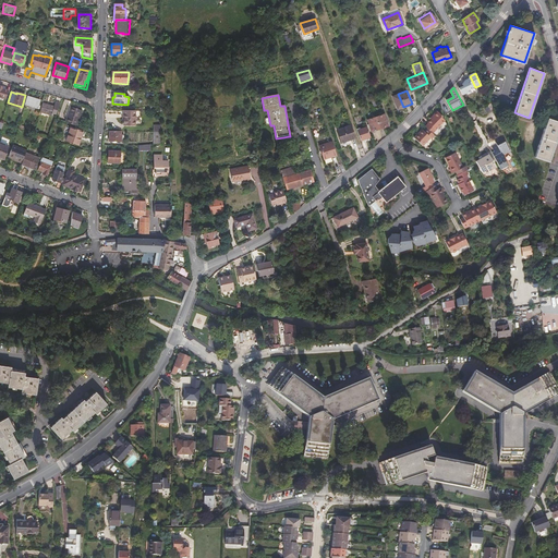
[(40,100),(27,96),(25,105),(38,109),(40,100)]
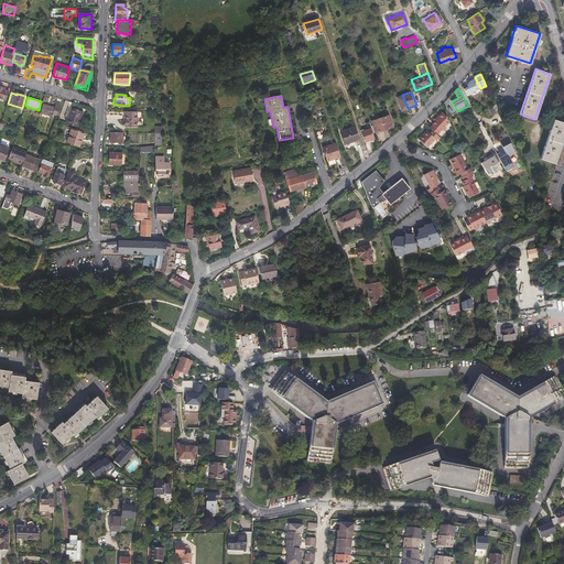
[(456,112),(449,98),(444,104),(451,116),(456,112)]
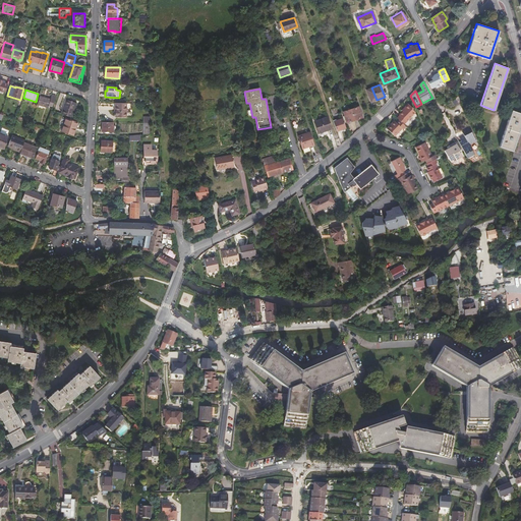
[(40,96),(38,104),(48,108),(49,107),(52,108),(56,97),(52,95),(51,100),(40,96)]
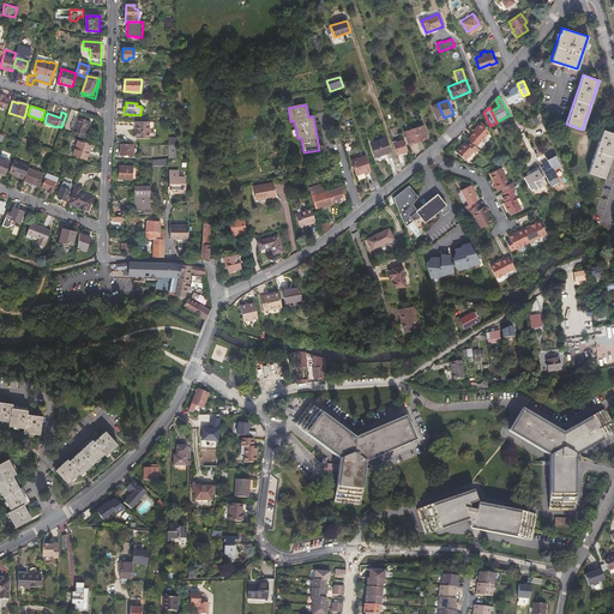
[(72,134),(85,138),(91,121),(78,116),(72,134)]
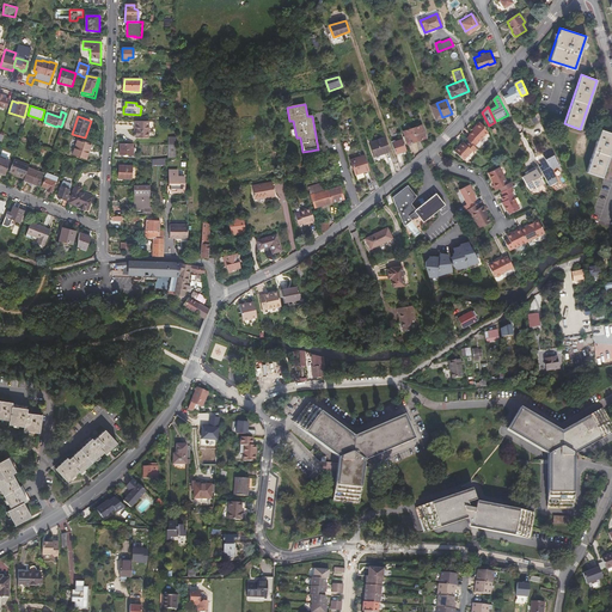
[(148,132),(148,121),(136,121),(136,136),(153,138),(153,133),(148,132)]
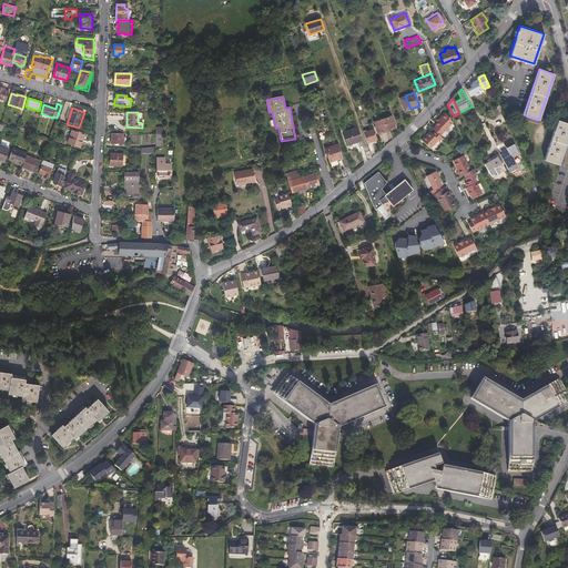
[(436,125),(433,129),(435,130),(439,135),(453,122),(449,119),(450,118),(445,112),(440,118),(442,118),(439,121),(435,124),(436,125)]
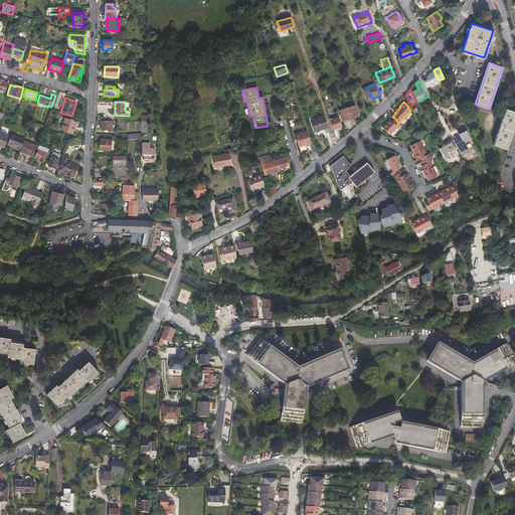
[(355,106),(348,108),(352,119),(359,116),(355,106)]
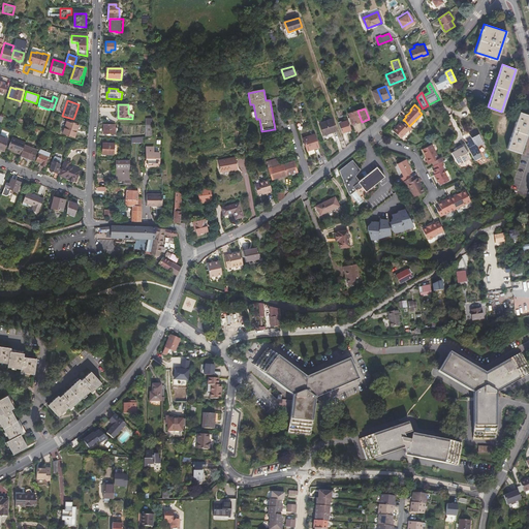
[(362,122),(358,111),(350,114),(353,124),(362,122)]
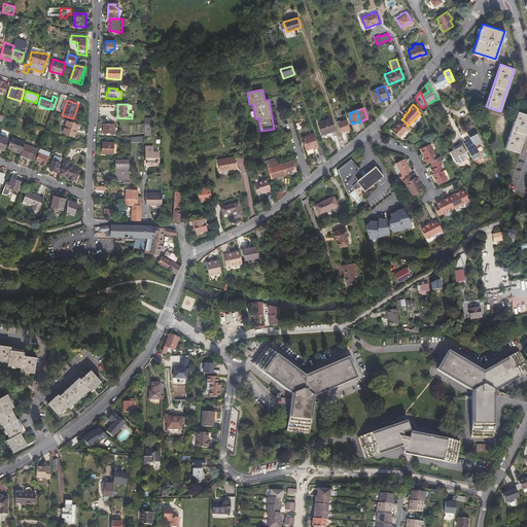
[(526,126),(526,114),(517,111),(504,147),(518,152),(526,126)]
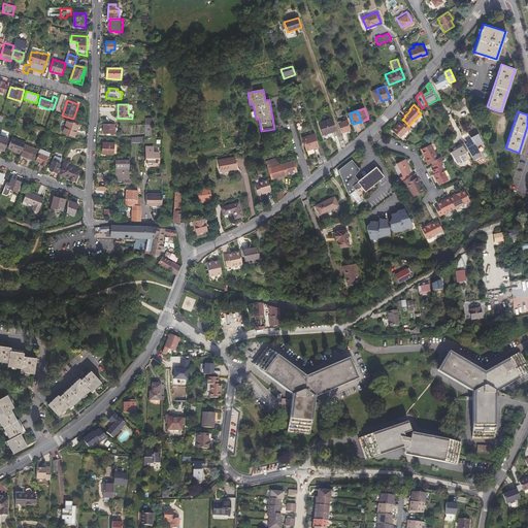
[(324,136),(336,132),(332,120),(320,124),(324,136)]
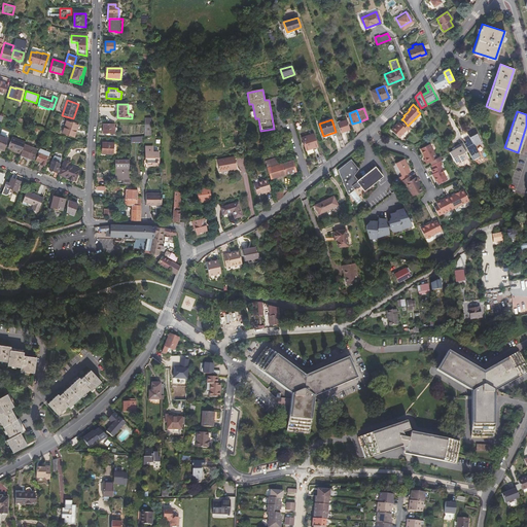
[(341,133),(351,130),(347,119),(338,123),(341,133)]
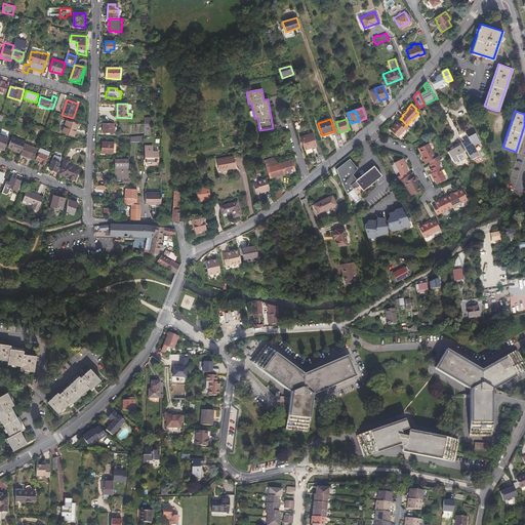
[(406,130),(408,127),(406,125),(402,120),(399,123),(398,122),(394,126),(393,125),(390,129),(397,136),(405,129),(406,130)]
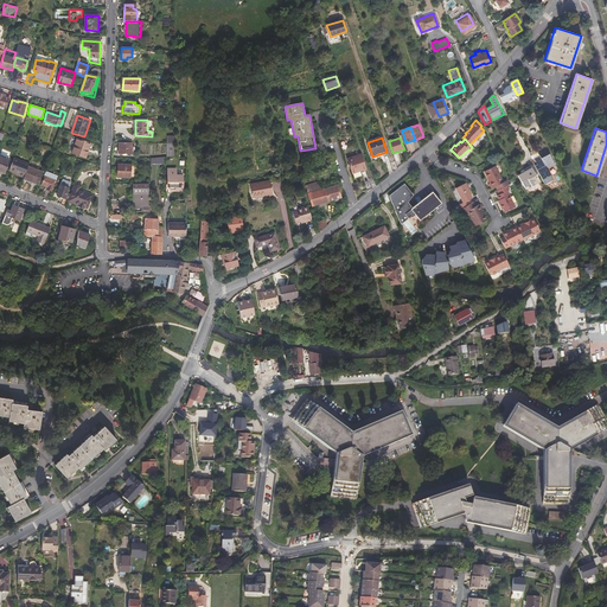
[(87,159),(93,145),(80,140),(74,154),(87,159)]
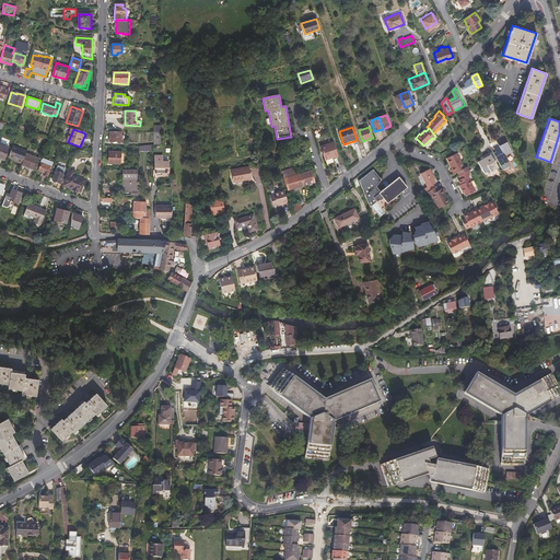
[(123,142),(124,131),(111,131),(111,141),(123,142)]
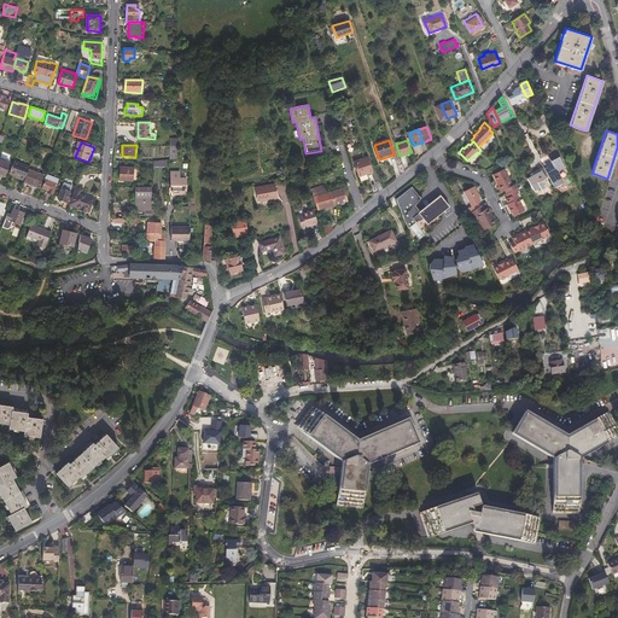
[(542,164),(555,190),(564,185),(558,173),(565,169),(566,172),(567,170),(558,152),(549,157),(551,159),(542,164)]
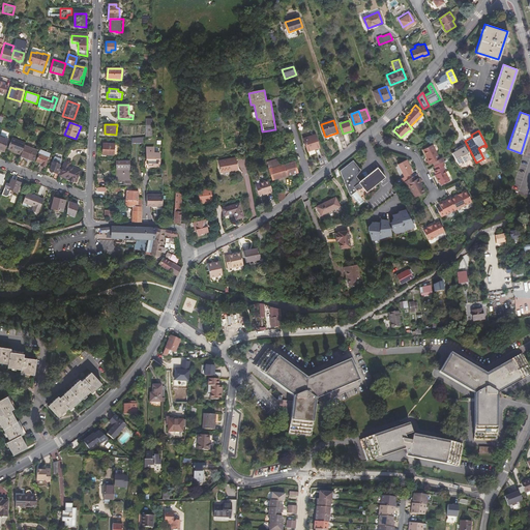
[(0,136),(0,149),(5,151),(9,140),(0,136)]
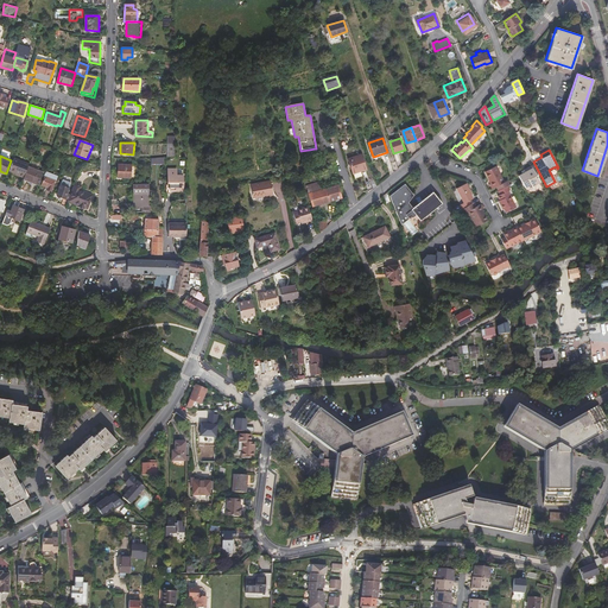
[(362,171),(367,170),(362,156),(349,160),(354,173),(361,170),(362,171)]
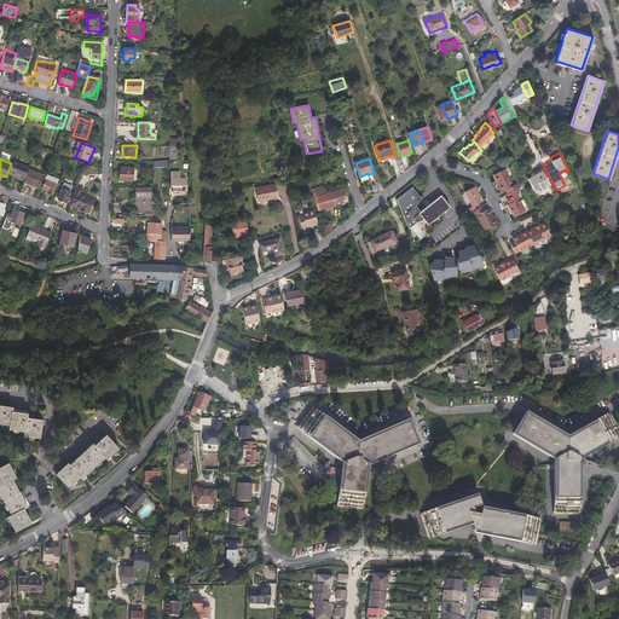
[(15,160),(10,173),(16,175),(19,178),(19,179),(25,181),(29,169),(30,166),(15,160)]
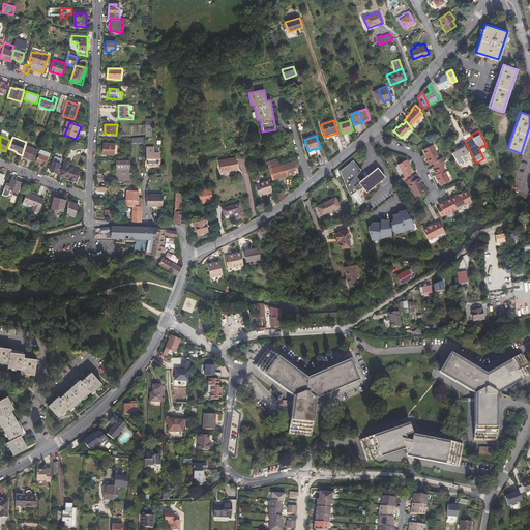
[(115,144),(105,143),(104,154),(115,154),(115,144)]
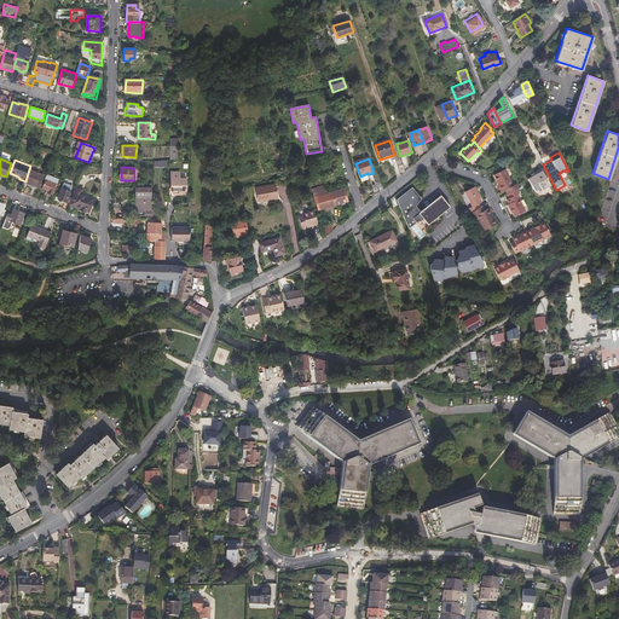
[(24,183),(40,189),(45,175),(29,169),(25,181),(24,183)]
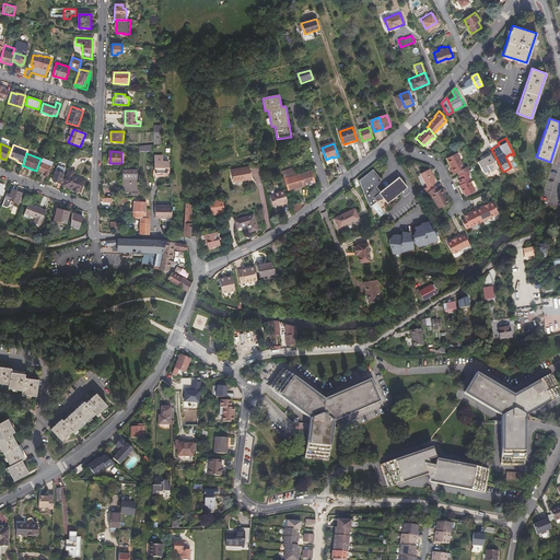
[(457,173),(459,176),(468,172),(470,171),(468,167),(465,168),(457,154),(447,159),(452,166),(453,170),(452,171),(454,174),(457,173)]
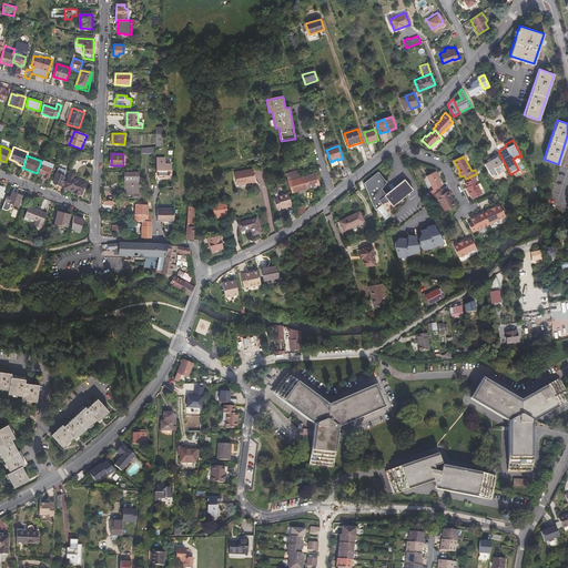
[(498,174),(505,171),(497,156),(489,160),(490,162),(488,163),(485,165),(492,176),(497,173),(498,174)]
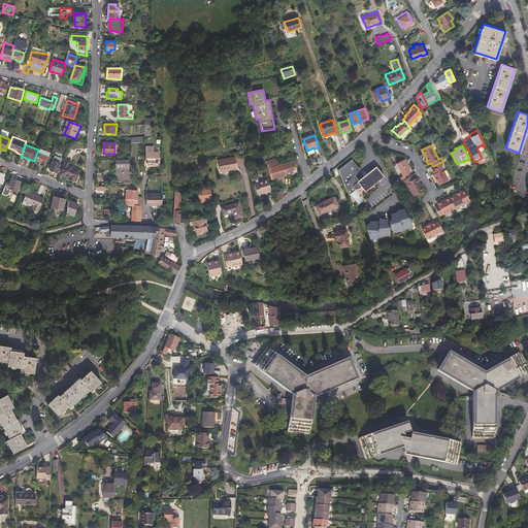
[(37,171),(42,173),(50,153),(40,149),(36,161),(41,162),(37,171)]
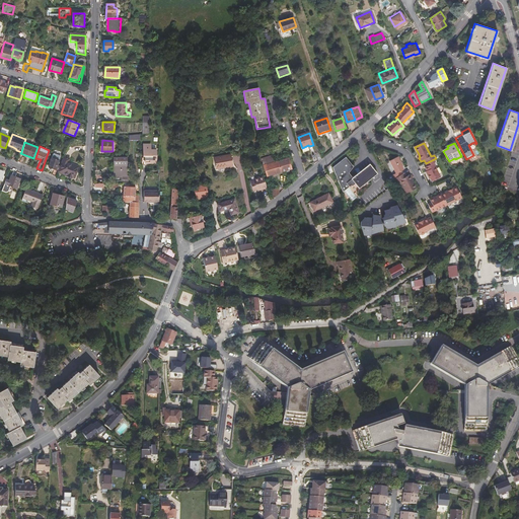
[(148,146),(143,146),(143,166),(149,165),(149,163),(156,163),(156,150),(148,150),(148,146)]
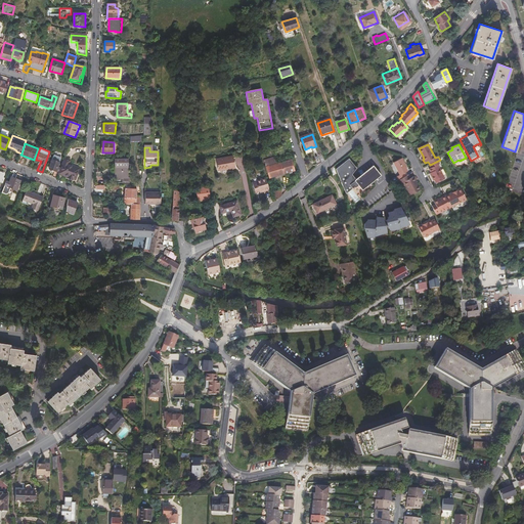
[(264,158),(266,165),(276,162),(274,155),(264,158)]
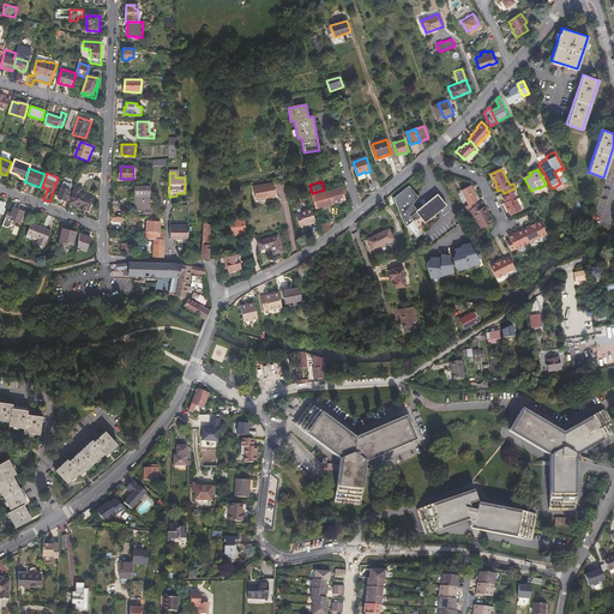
[(62,206),(67,209),(70,202),(72,196),(70,194),(71,190),(71,188),(72,186),(65,184),(64,186),(62,186),(58,197),(65,200),(62,206)]
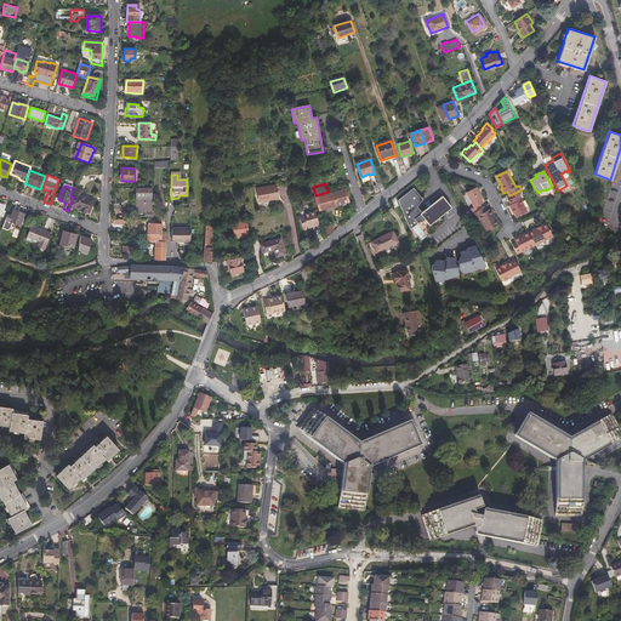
[(73,198),(70,204),(81,208),(80,209),(86,211),(87,210),(89,211),(93,198),(86,195),(85,197),(80,194),(83,189),(77,187),(73,198)]
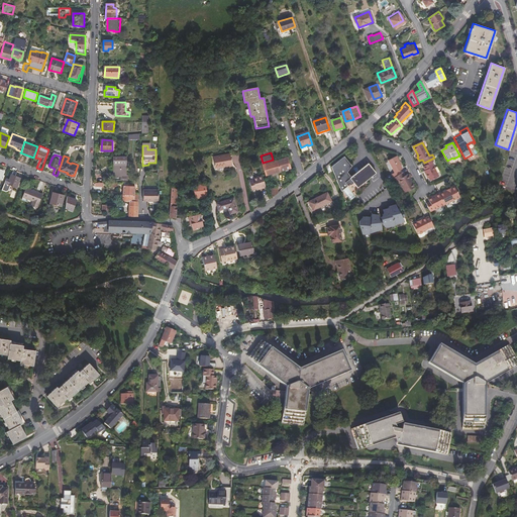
[(126,156),(115,156),(115,174),(111,174),(111,179),(120,179),(120,180),(127,180),(127,175),(126,175),(126,156)]
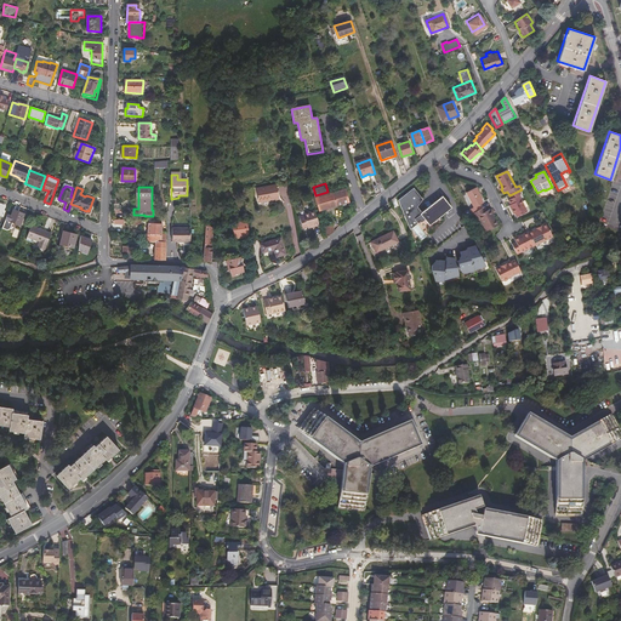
[(275,187),(257,193),(261,206),(273,203),(280,201),(275,187)]
